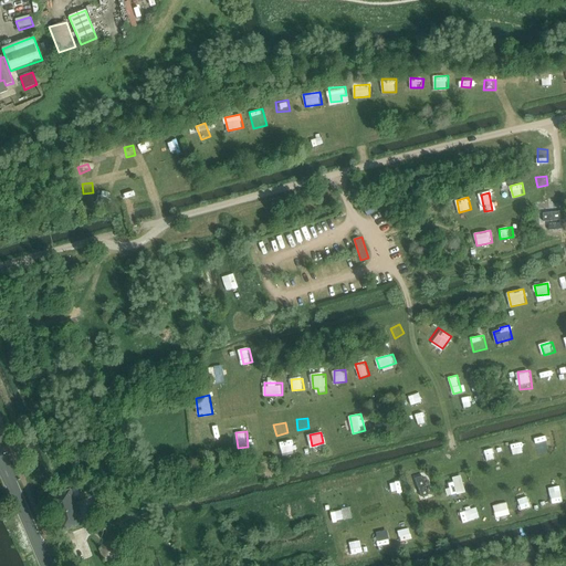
[(282,454),(297,451),(294,439),(280,442),(282,454)]
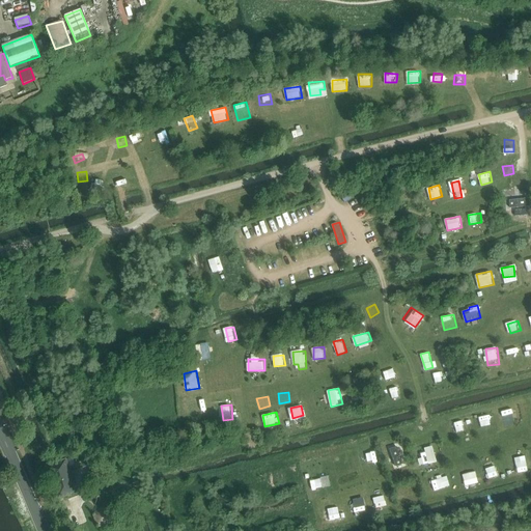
[(432,448),(422,450),(423,454),(418,455),(420,464),(436,460),(432,448)]
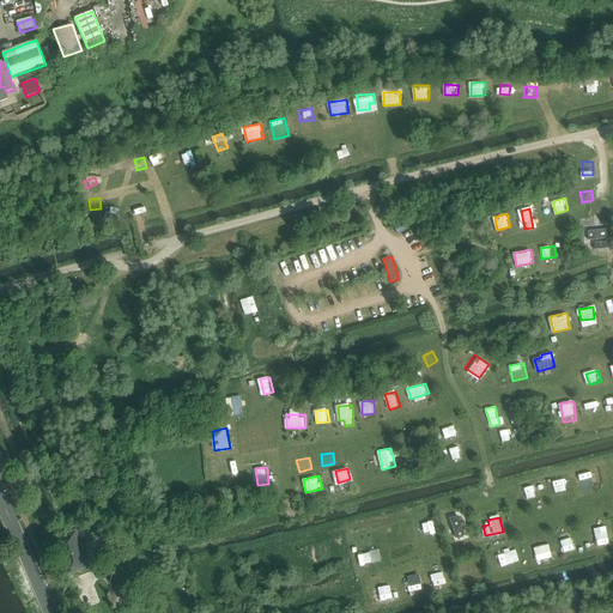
[(459,519),(450,521),(453,529),(456,539),(465,536),(463,532),(461,526),(460,522),(459,519)]
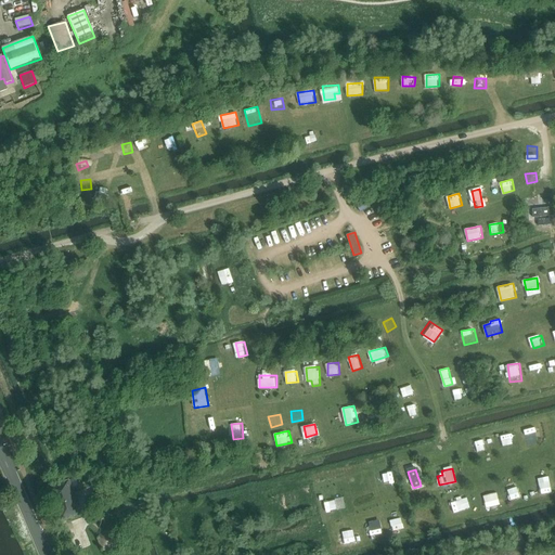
[(69,480),(49,488),(61,521),(81,515),(69,480)]
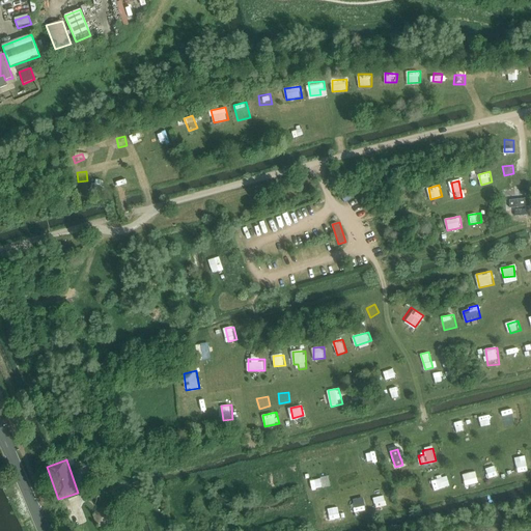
[(491,478),(500,476),(498,466),(488,468),(491,478)]
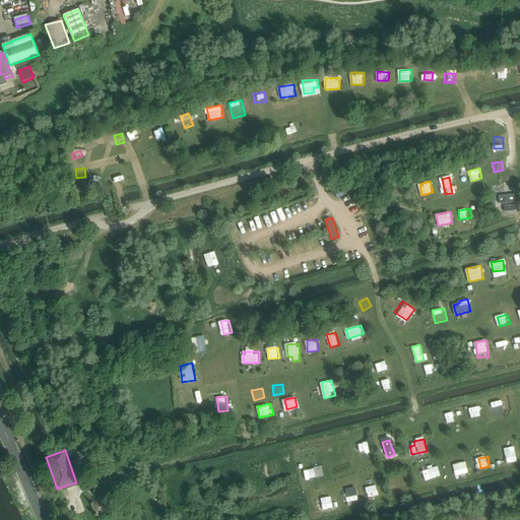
[(104,457),(88,462),(91,472),(107,466),(104,457)]
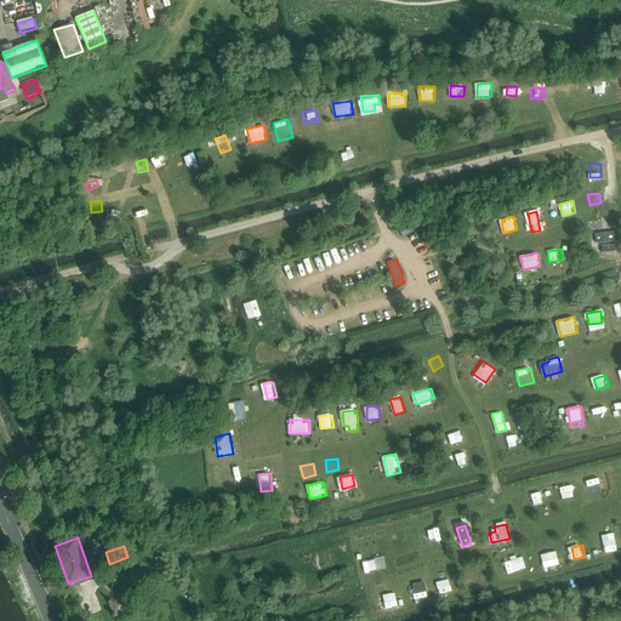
[(506,560),(508,573),(527,570),(524,557),(506,560)]
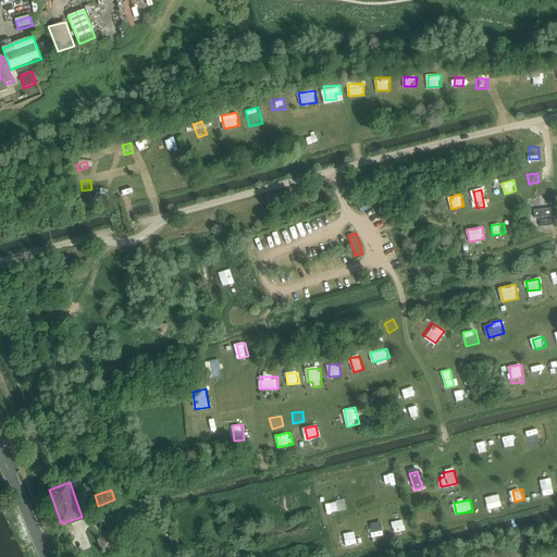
[(375,500),(364,506),(370,517),(381,510),(375,500)]
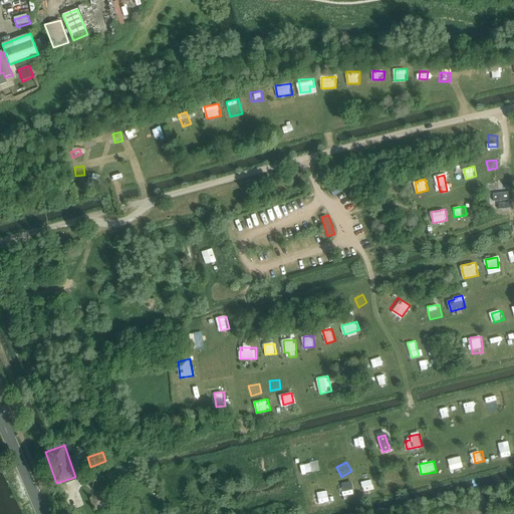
[(94,510),(106,509),(110,498),(100,490),(89,498),(94,510)]
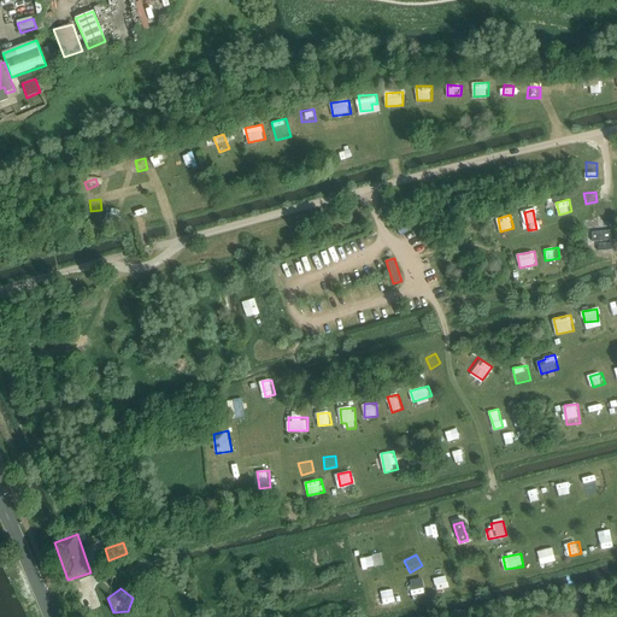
[(415,594),(417,604),(429,600),(427,591),(415,594)]
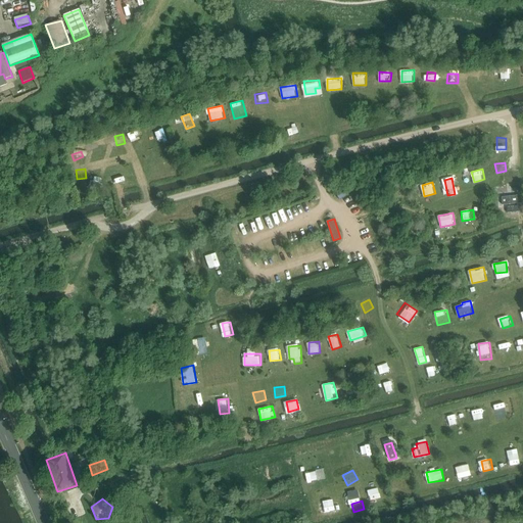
[(335,508),(336,517),(345,515),(343,506),(335,508)]
